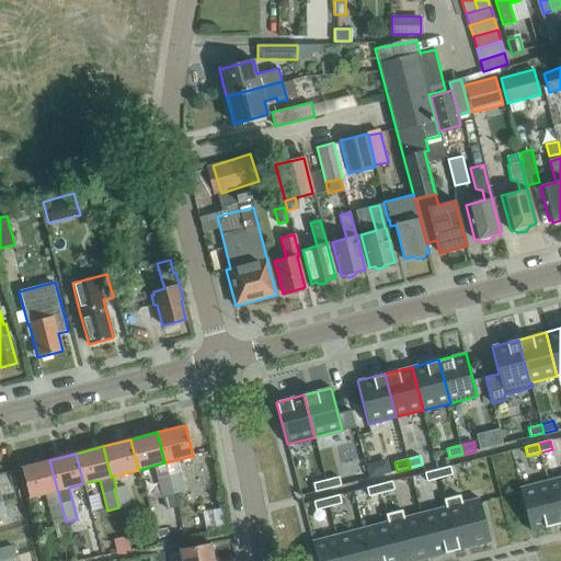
[(66,522),(49,460),(21,467),(29,497),(45,493),(52,525),(66,522)]
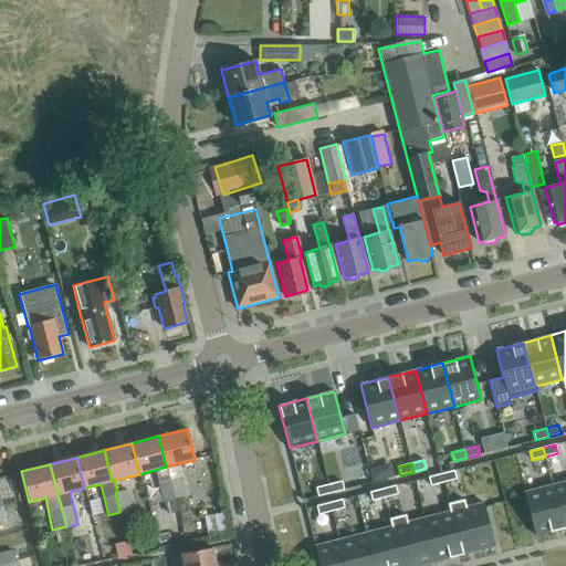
[(454,470),(441,473),(443,482),(457,479),(454,470)]
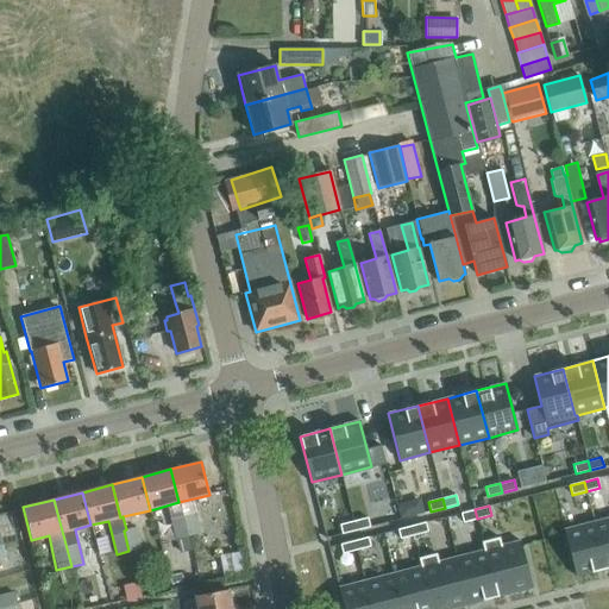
[(477,519),(475,509),(460,513),(463,522),(477,519)]
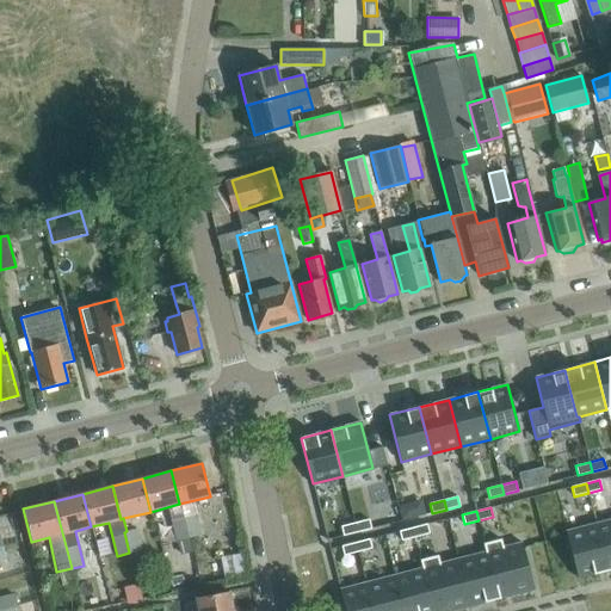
[(197,513),(184,517),(190,538),(202,535),(197,513)]
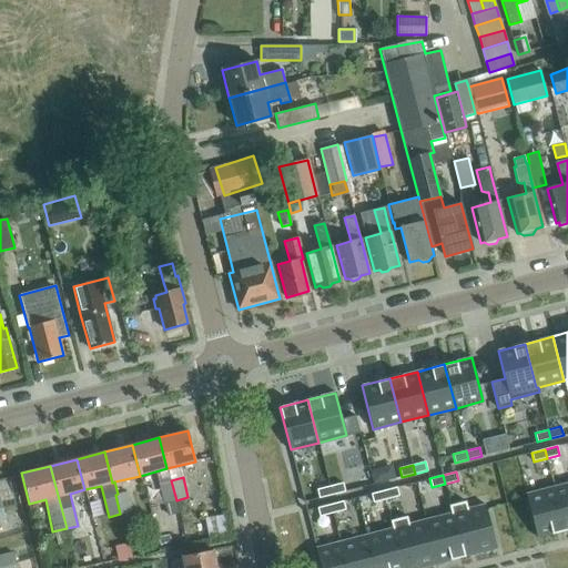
[(176,500),(171,480),(159,484),(163,504),(176,500)]
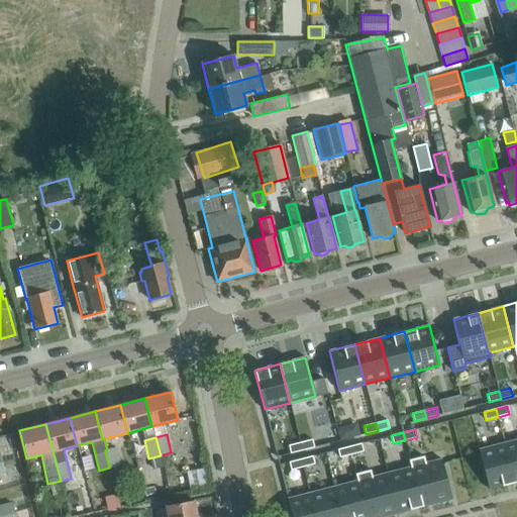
[(314,447),(312,439),(300,442),(302,450),(314,447)]
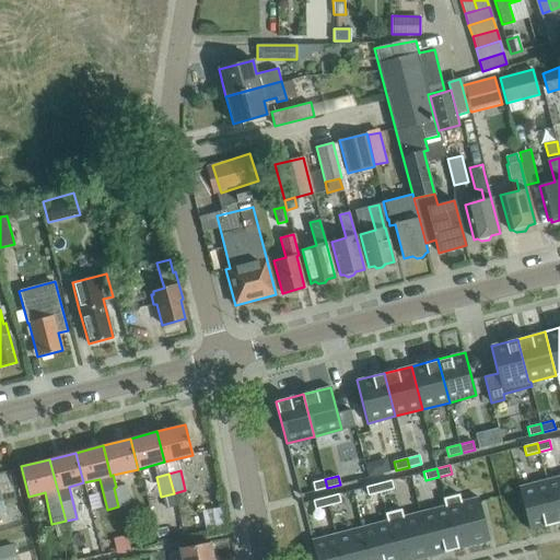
[(559,522),(559,476),(546,480),(557,523),(559,522)]
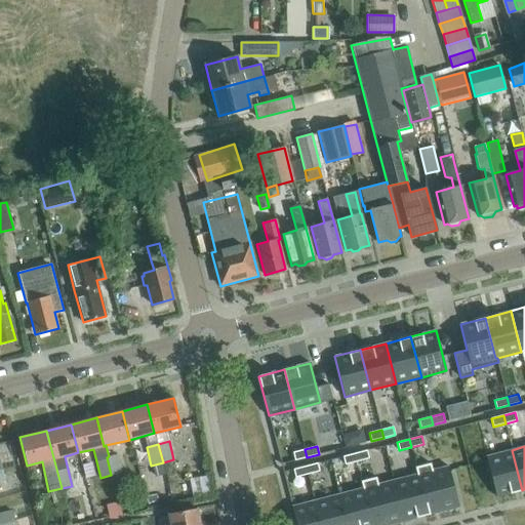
[(307,457),(305,449),(293,452),(295,460),(307,457)]
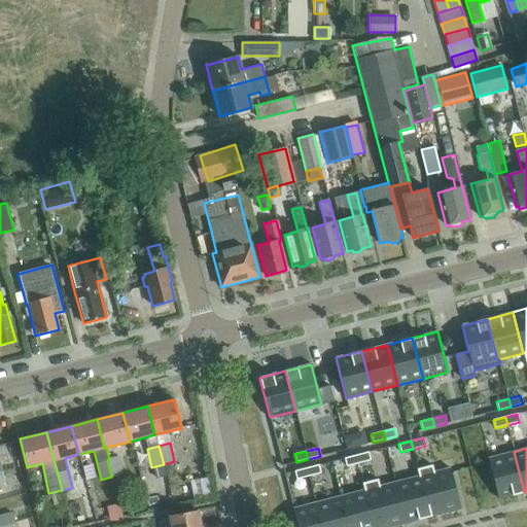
[(369,452),(356,455),(358,463),(371,460),(369,452)]
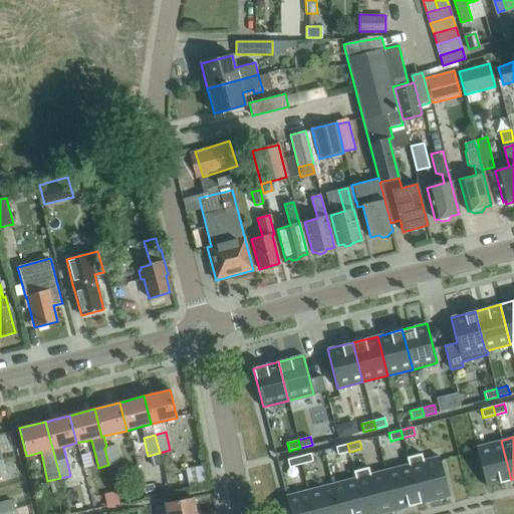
[(511,480),(501,441),(476,447),(486,486),(511,480)]
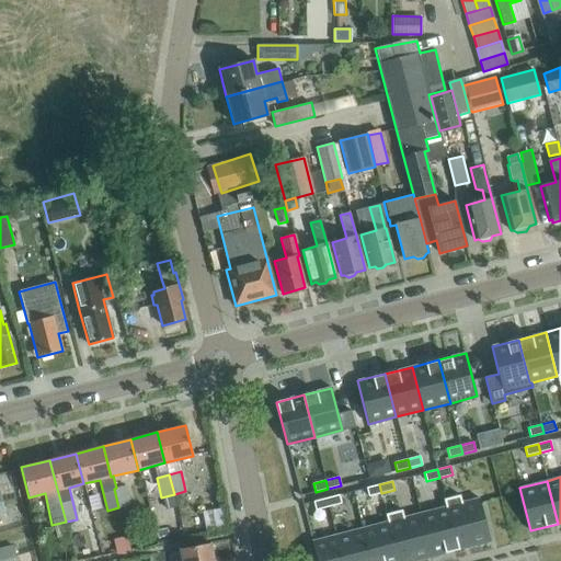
[(381,493),(379,484),(366,488),(368,496),(381,493)]
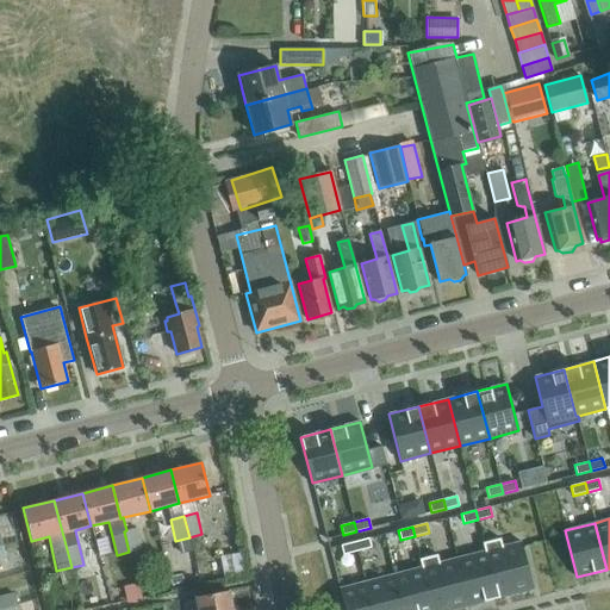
[(137,528),(126,530),(124,531),(129,552),(143,549),(137,528)]
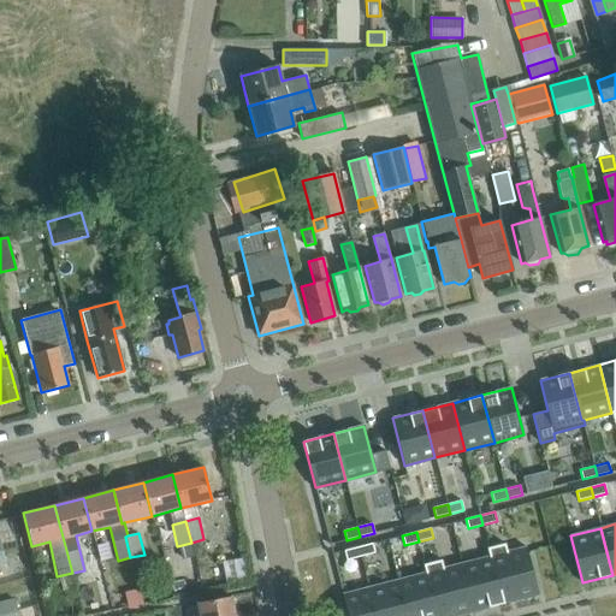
[(372,543),(359,548),(361,556),(375,552),(372,543)]
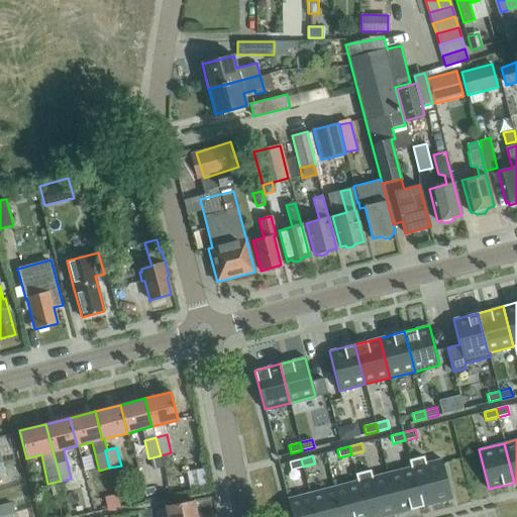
[(452,499),(442,459),(426,463),(424,456),(414,458),(426,505),(452,499)]
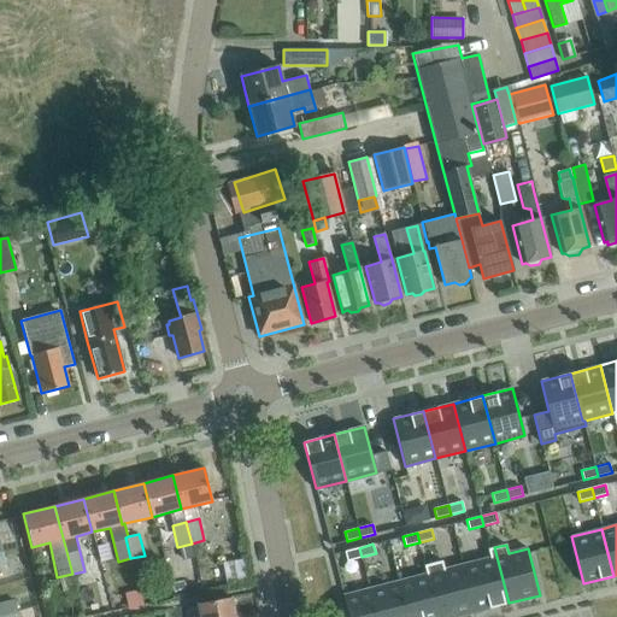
[(509,603),(494,547),(488,548),(491,557),(466,564),(479,611),(509,603)]
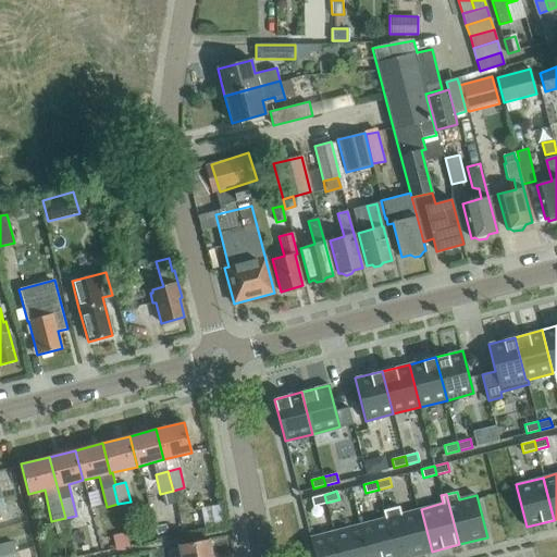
[(326,503),(324,495),(311,498),(313,506),(326,503)]
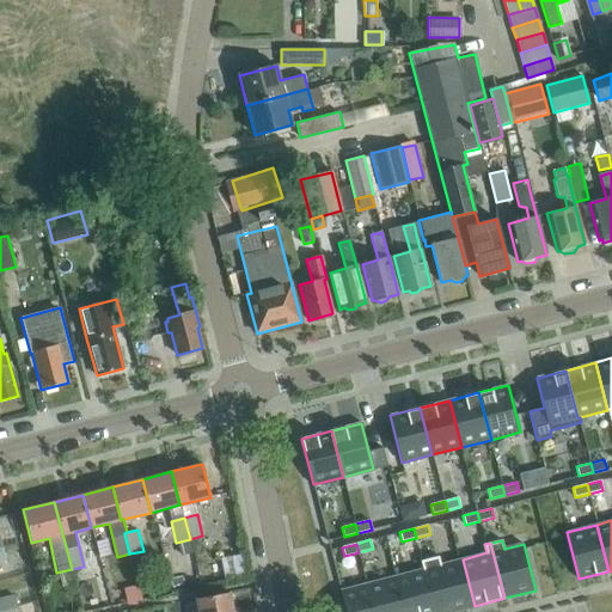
[(246,576),(242,555),(220,558),(225,580),(246,576)]
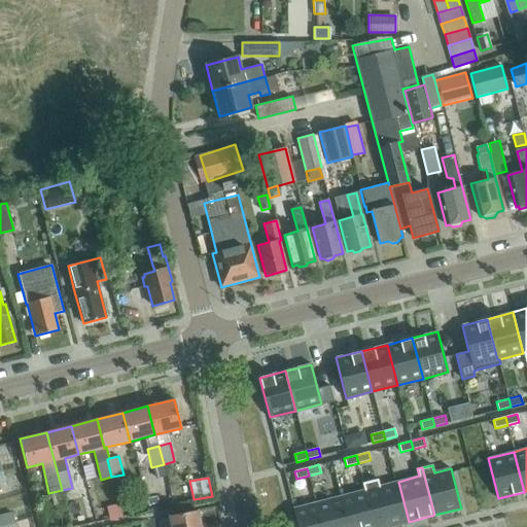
[(388,526),(409,522),(398,482),(380,486),(378,479),(370,481),(381,526),(388,526)]
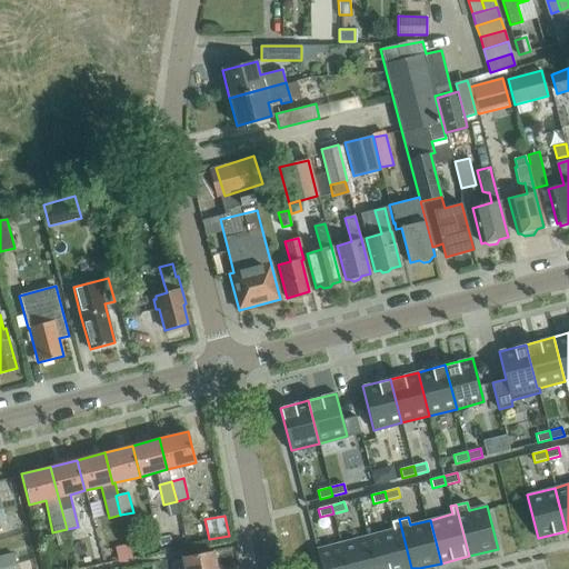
[(411,568),(399,519),(391,521),(393,529),(373,535),(381,568),(411,568)]
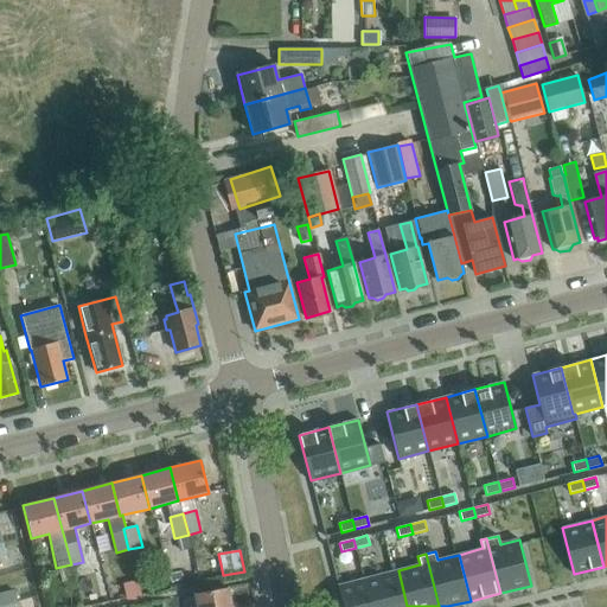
[(407,606),(398,570),(368,577),(375,606),(407,606)]
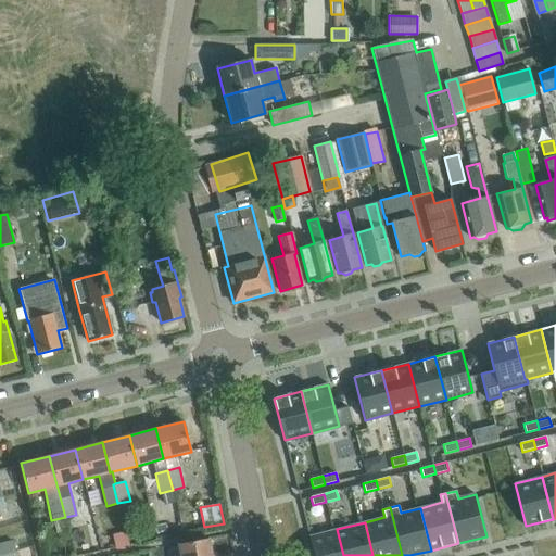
[(343,555),(337,529),(310,536),(314,555),(343,555)]
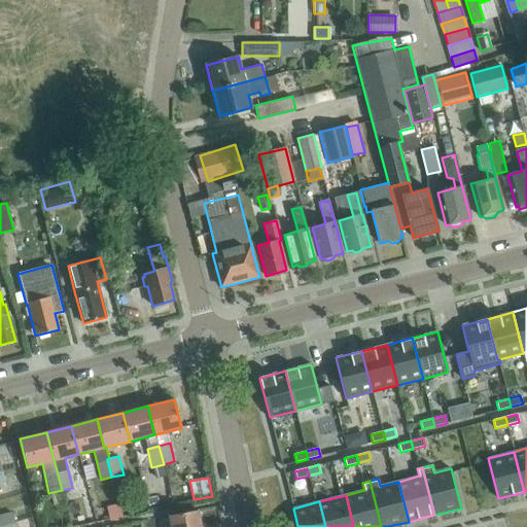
[(121,518),(118,504),(106,507),(109,520),(121,518)]
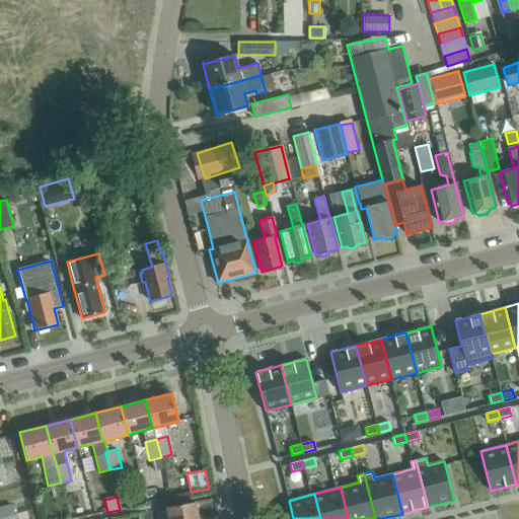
[(166,508),(167,518),(197,518),(195,503),(166,508)]
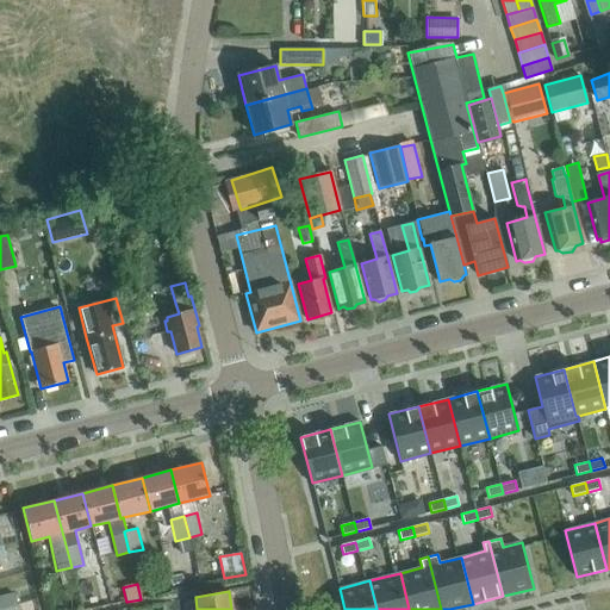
[(0,609),(18,605),(14,592),(0,595),(0,609)]
